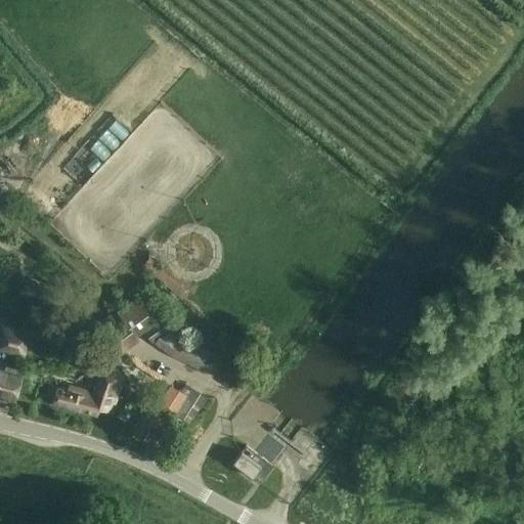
[(187,289),(149,257),(142,265),(180,297),(187,289)]
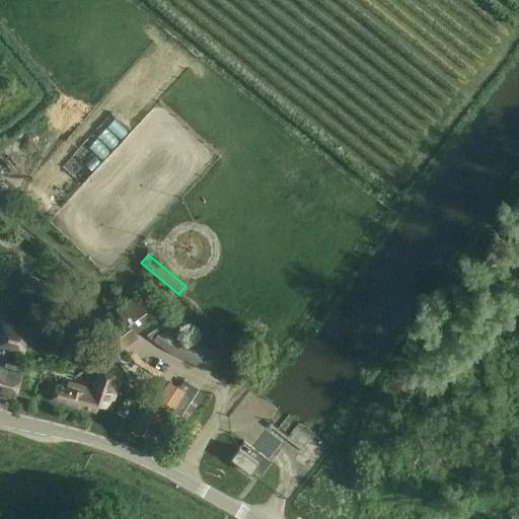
[(35,299),(45,282),(29,274),(20,291),(35,299)]
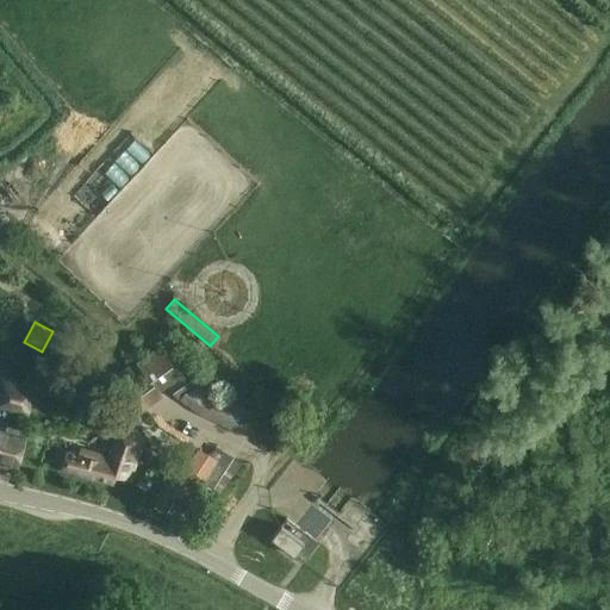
[(119,422),(170,385),(180,399),(204,381),(192,366),(180,374),(160,348),(125,373),(98,392),(119,422)]
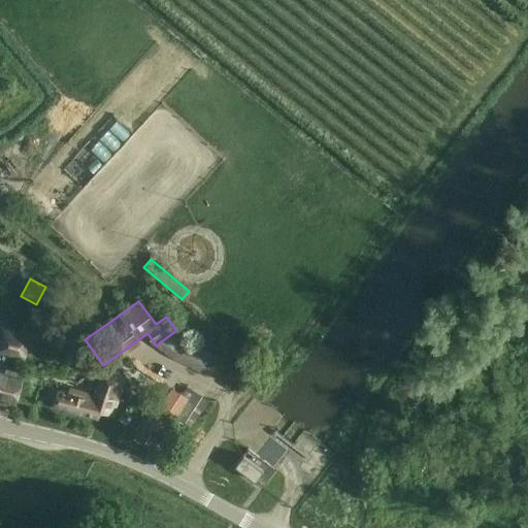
[(8,359),(15,361),(17,355),(26,358),(32,335),(2,327),(0,334),(0,399),(14,403),(21,378),(4,373),(8,359)]
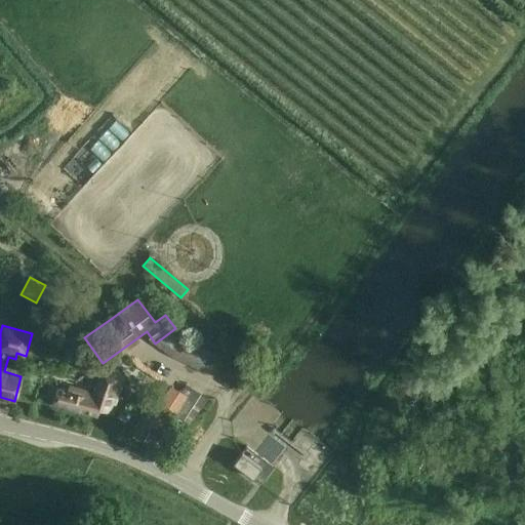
[(183,336),(175,328),(155,344),(172,356),(204,372),(213,353),(183,336)]
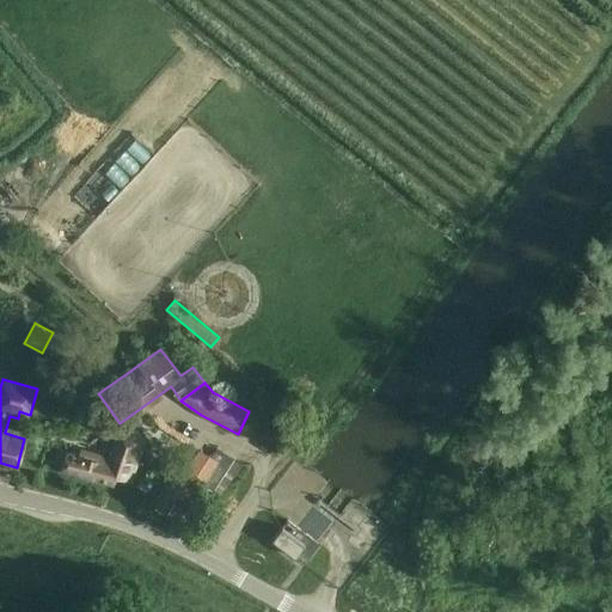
[(62,472),(114,485),(116,477),(126,481),(129,470),(134,471),(144,440),(118,432),(110,460),(95,456),(93,461),(66,454),(62,472)]
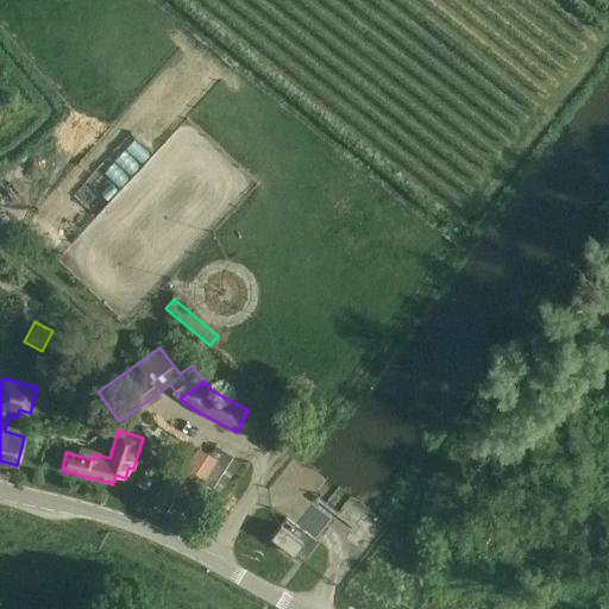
[(201,481),(220,493),(232,473),(233,475),(242,463),(214,446),(208,456),(207,458),(213,462),(201,481)]
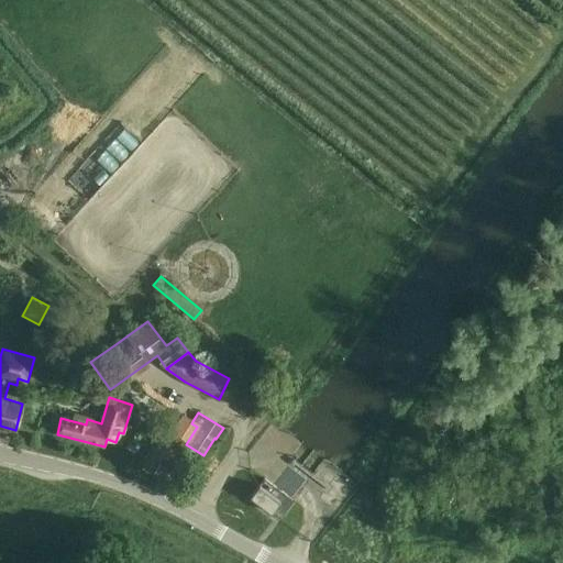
[(191,423),(192,421),(183,416),(169,434),(186,444),(197,427),(191,423)]
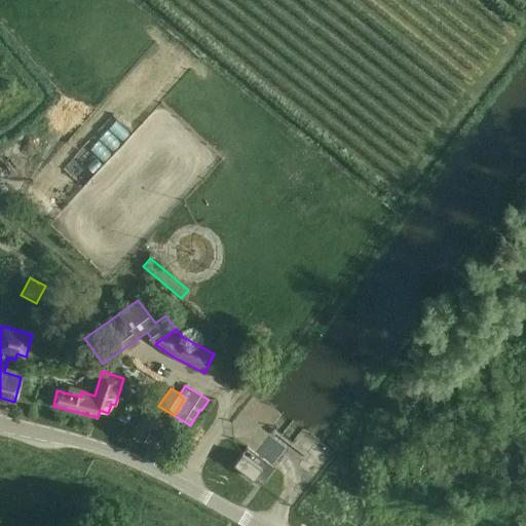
[(148,434),(144,442),(157,448),(160,440),(148,434)]
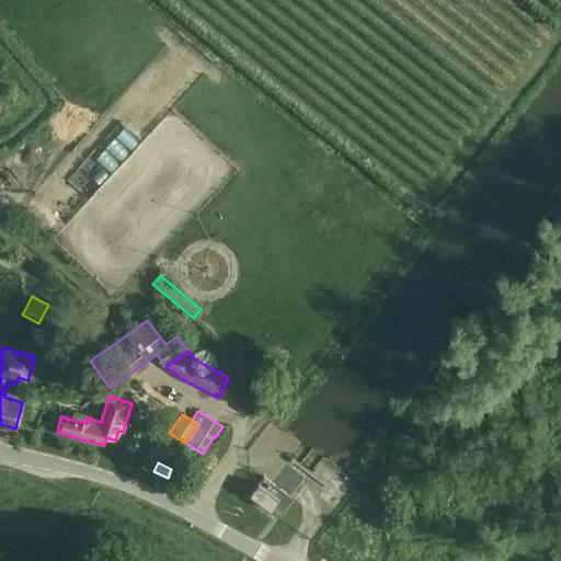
[(272,511),(275,514),(290,497),(264,477),(250,496),(271,511),(272,511)]
